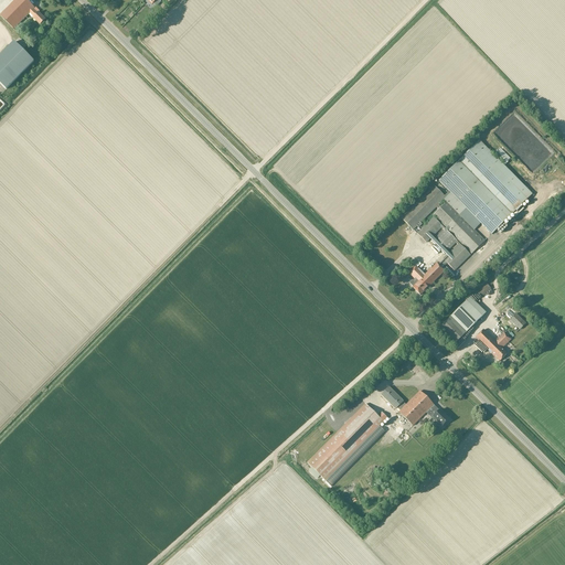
[(34,8),(25,0),(3,0),(0,3),(0,16),(13,29),(30,13),(34,17),(33,18),(40,24),(45,20),(38,12),(38,13),(33,10),(34,8)]
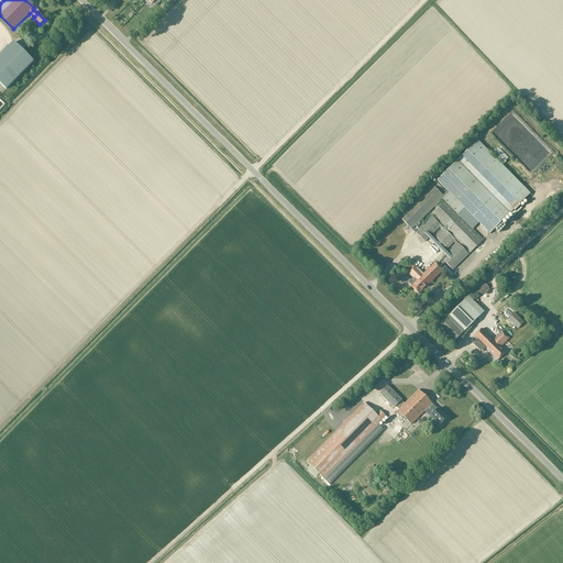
[(0,83),(7,89),(33,62),(14,42),(0,56),(0,83)]
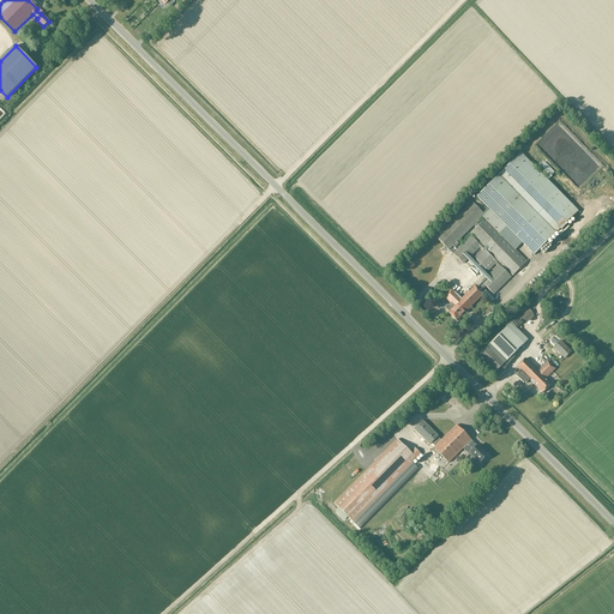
[(449,312),(457,320),(482,295),(480,293),(486,287),(494,294),(511,277),(486,251),(487,250),(512,276),(522,266),(528,272),(533,268),(516,251),(522,244),(534,256),(578,211),(521,154),(437,236),(449,250),(453,246),(455,248),(458,244),(457,242),(474,224),(477,228),(470,234),(483,247),(482,248),(471,236),(453,254),(463,264),(479,247),(482,250),(469,263),(482,276),(495,264),(498,266),(476,288),(474,287),(462,299),(452,289),(444,298),(451,304),(445,308),(449,312)]
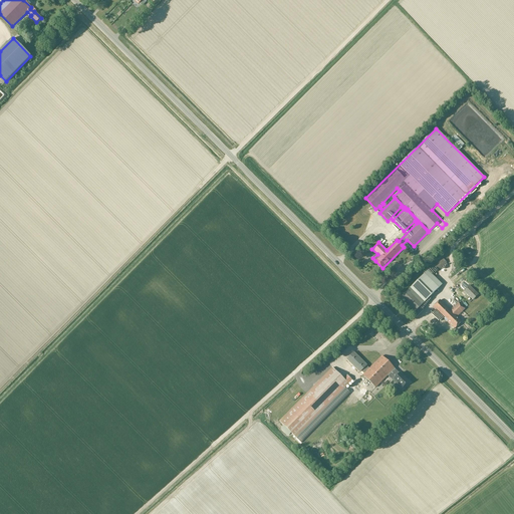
[(438,271),(447,263),(443,258),(434,266),(438,271)]
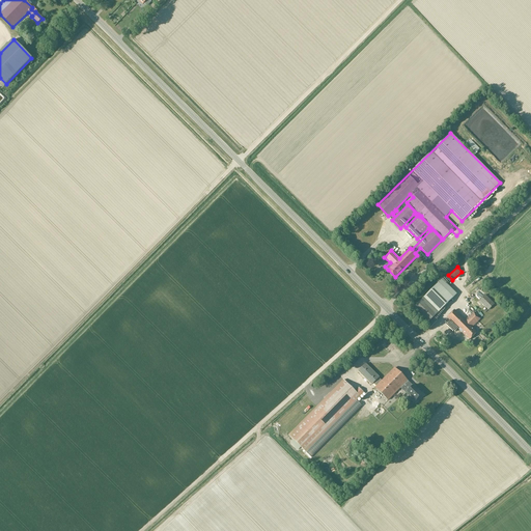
[(423,298),(412,309),(426,324),(453,298),(439,283),(423,299),(423,298)]
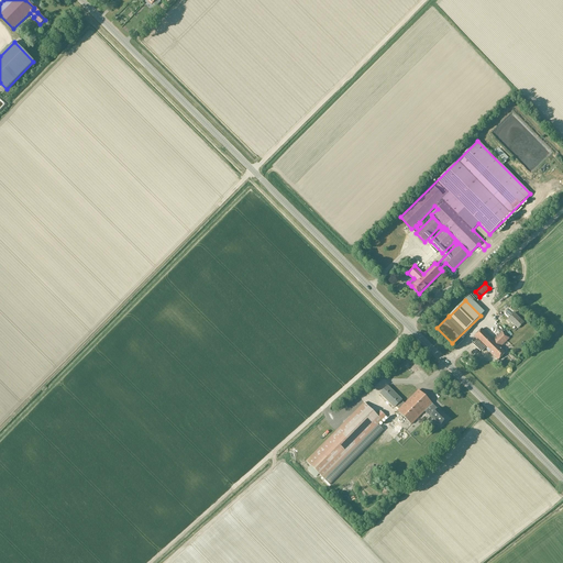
[(518,329),(525,322),(515,312),(507,319),(518,329)]
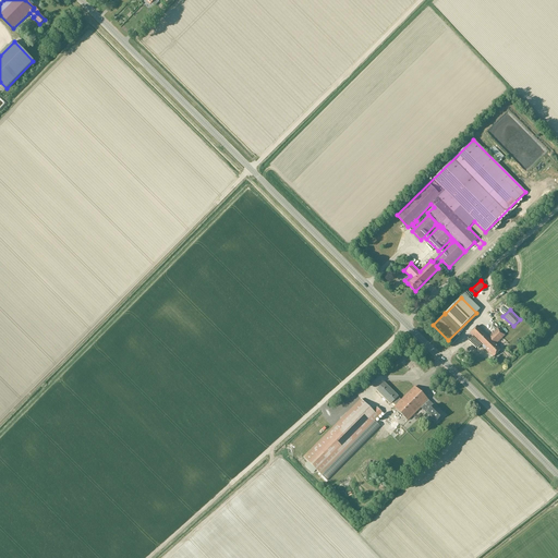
[(477,326),(470,334),(493,358),(500,349),(496,344),(505,336),(497,328),(488,337),(477,326)]
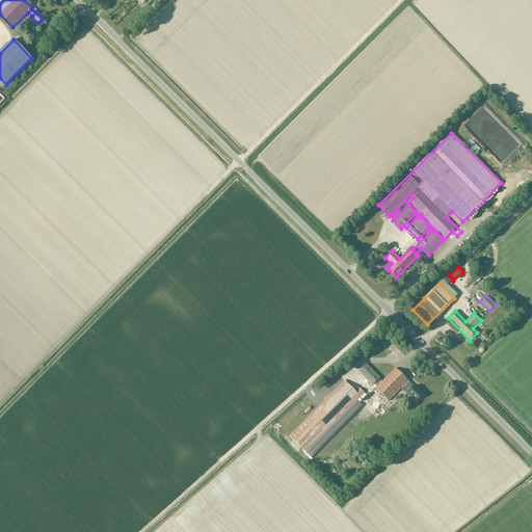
[(366,364),(358,372),(372,386),(389,401),(403,386),(406,382),(407,381),(395,368),(382,381),(379,378),(379,377),(366,364)]
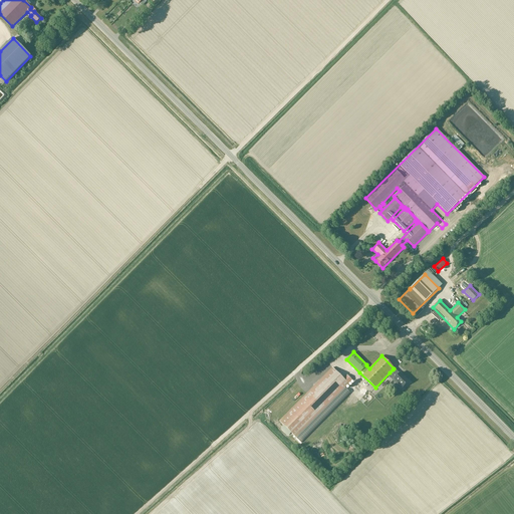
[(332,367),(279,421),(295,437),(351,379),(347,375),(343,378),(332,367)]
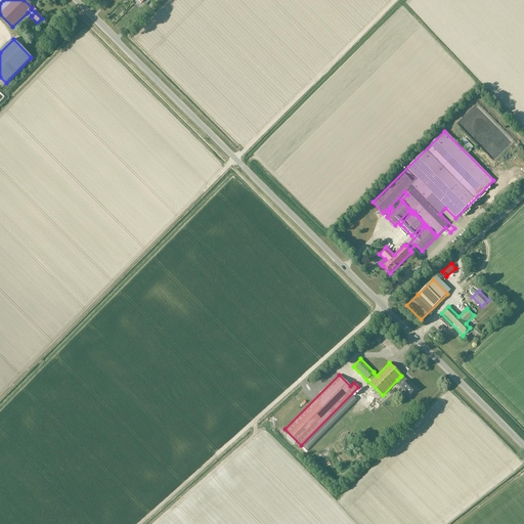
[(416,390),(407,381),(401,387),(404,389),(403,390),(406,393),(407,392),(410,395),(416,390)]
